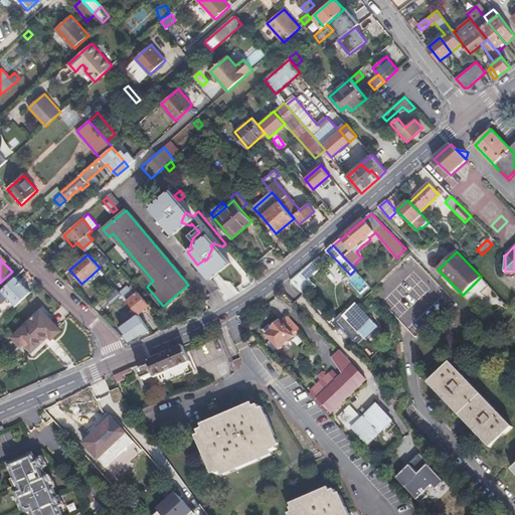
[(310,283),(301,273),(291,281),(301,291),(310,283)]
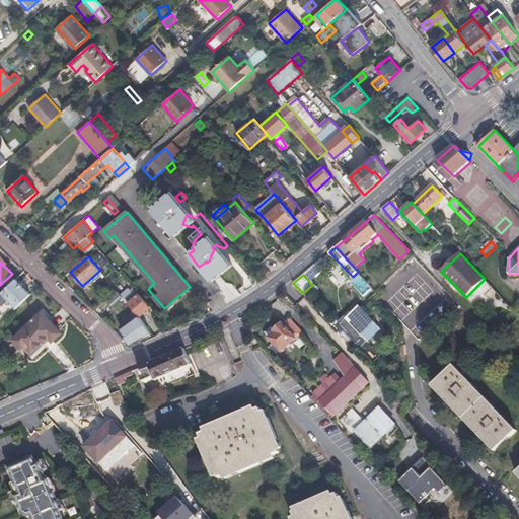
[(361,276),(352,281),(363,298),(372,292),(361,276)]
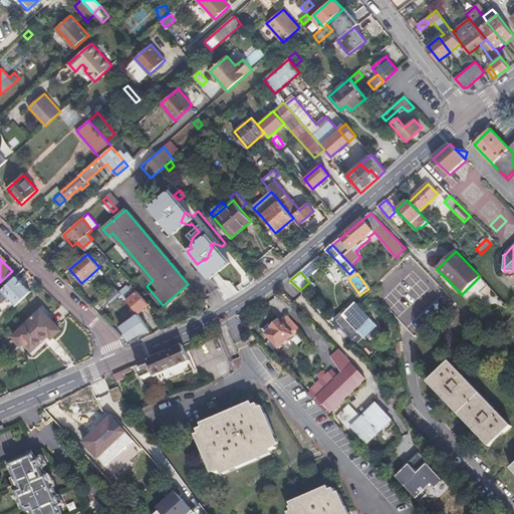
[(31,291),(17,276),(2,289),(0,291),(0,299),(4,303),(10,297),(17,305),(31,291)]
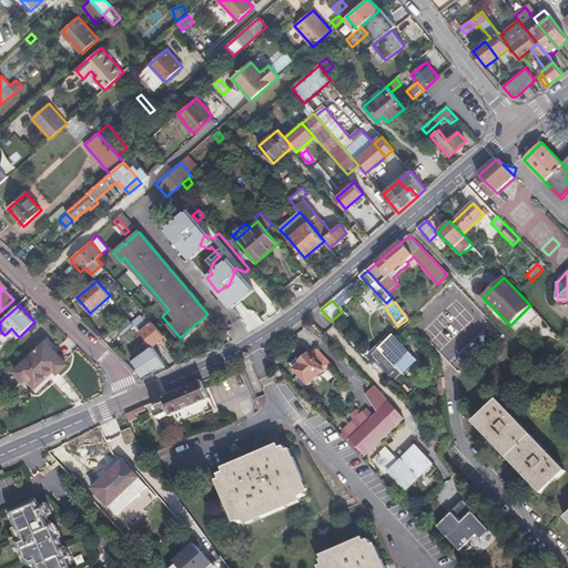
[(132,323),(127,317),(115,327),(120,333),(132,323)]
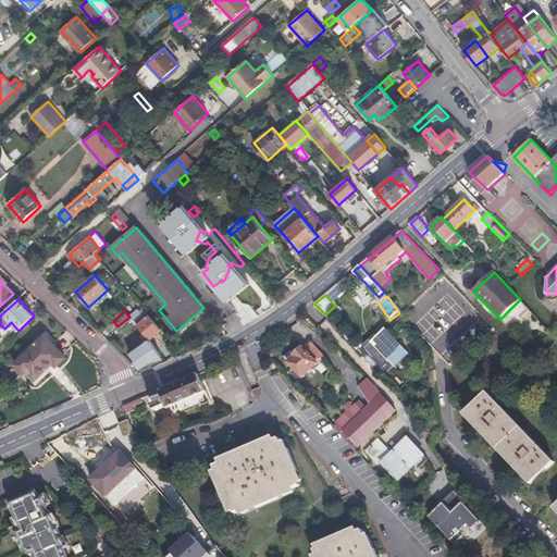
[(150,339),(161,330),(149,316),(137,325),(150,339)]
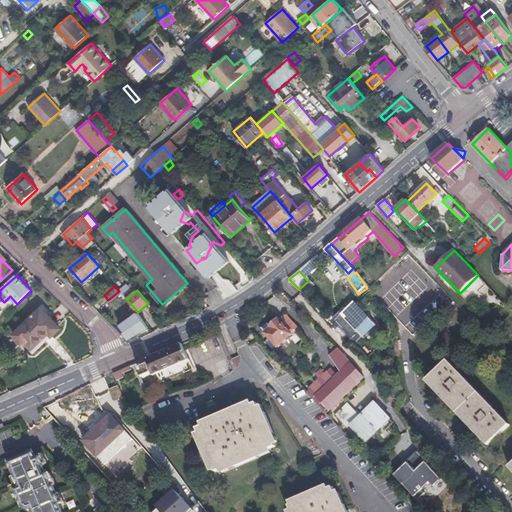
[(338,322),(333,326),(349,342),(358,333),(361,336),(374,322),(355,302),(347,310),(344,308),(334,318),(338,322)]
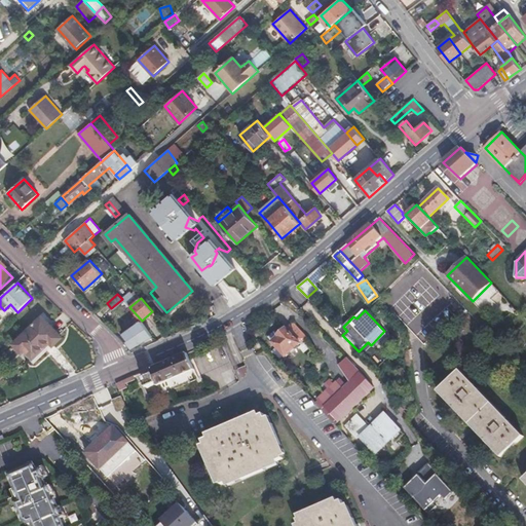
[(62,337),(42,316),(13,344),(22,353),(26,350),(33,359),(50,343),(53,346),(62,337)]
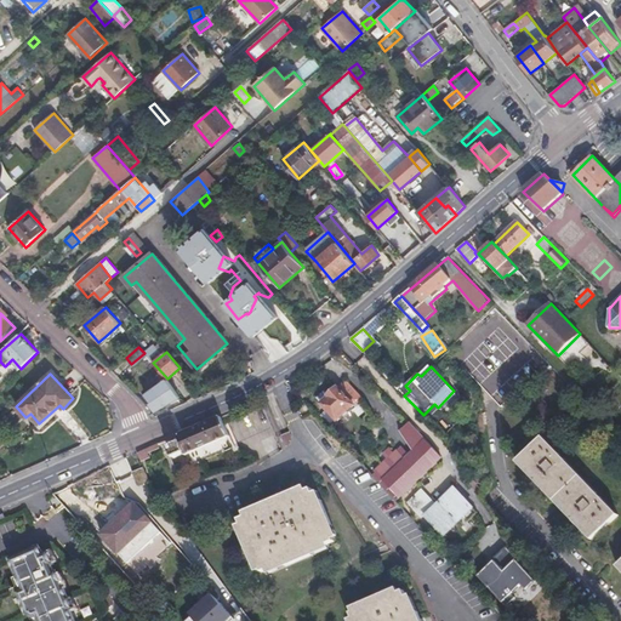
[(180,397),(166,379),(146,394),(151,402),(149,404),(155,412),(180,397)]
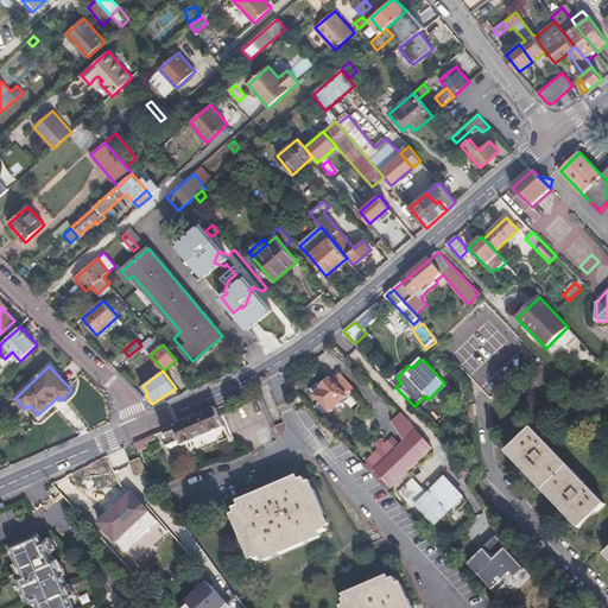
[(320,384),(311,391),(331,413),(355,390),(339,372),(322,387),(320,384)]
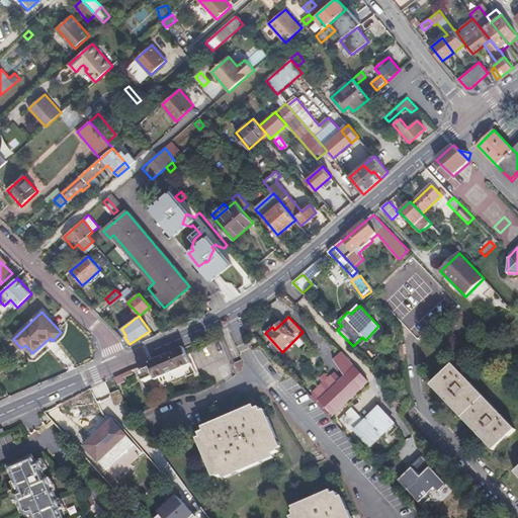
[(151,369),(142,373),(146,382),(155,378),(156,380),(157,379),(190,365),(192,364),(185,347),(148,363),(151,369)]
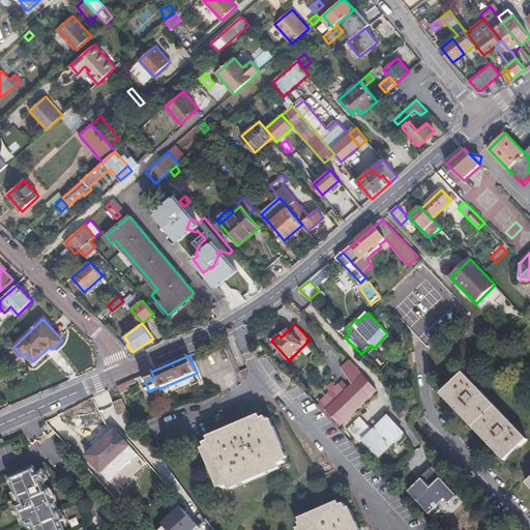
[(376,365),(383,371),(388,364),(381,358),(376,365)]
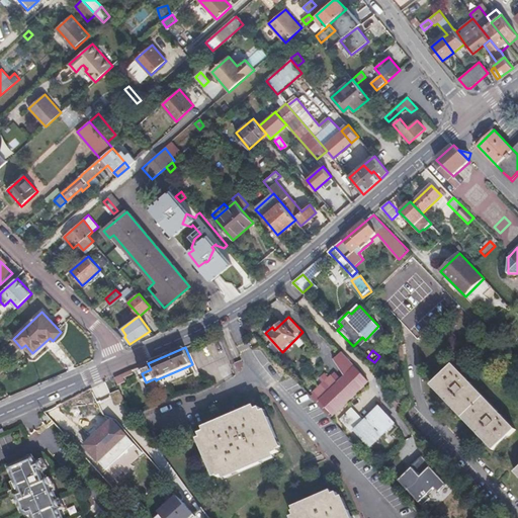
[(337,383),(331,376),(311,396),(331,418),(346,404),(370,381),(342,352),(334,359),(345,375),(337,383)]
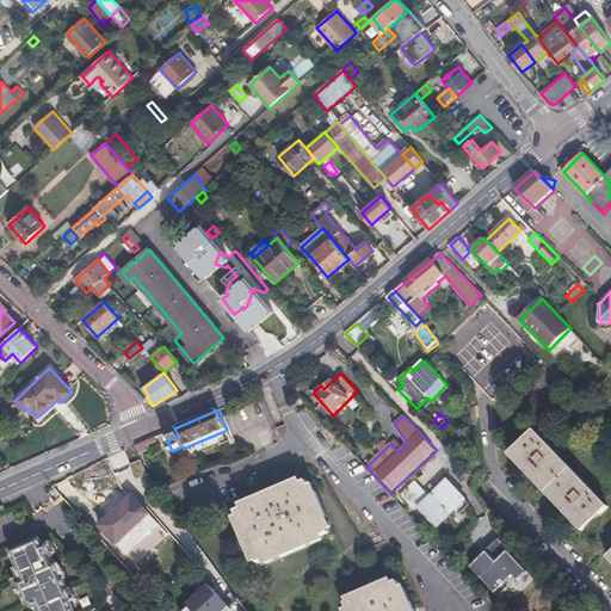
[(610,507),(535,430),(508,455),(584,532),(610,507)]
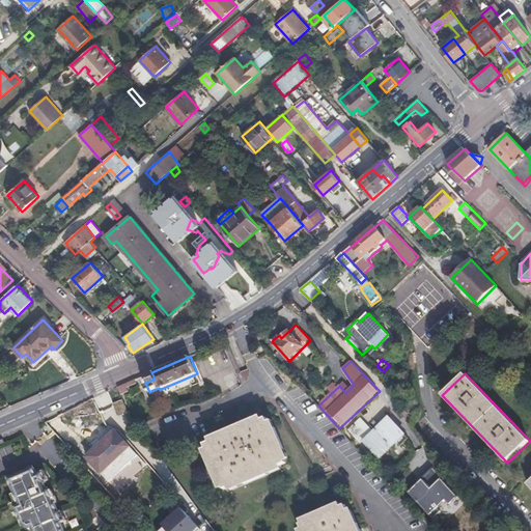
[(195,374),(161,389),(165,397),(199,383),(195,374)]
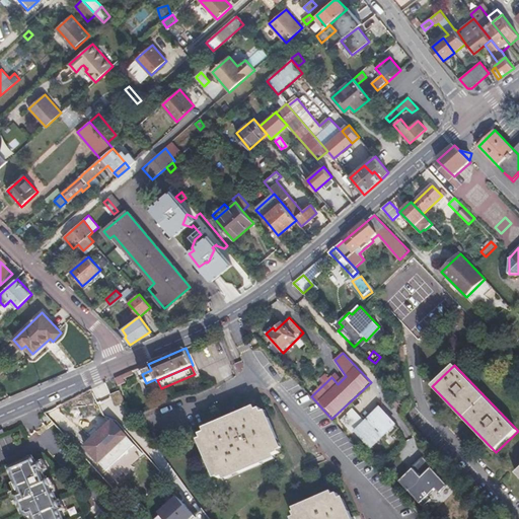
[(116,378),(119,385),(126,382),(123,375),(116,378)]
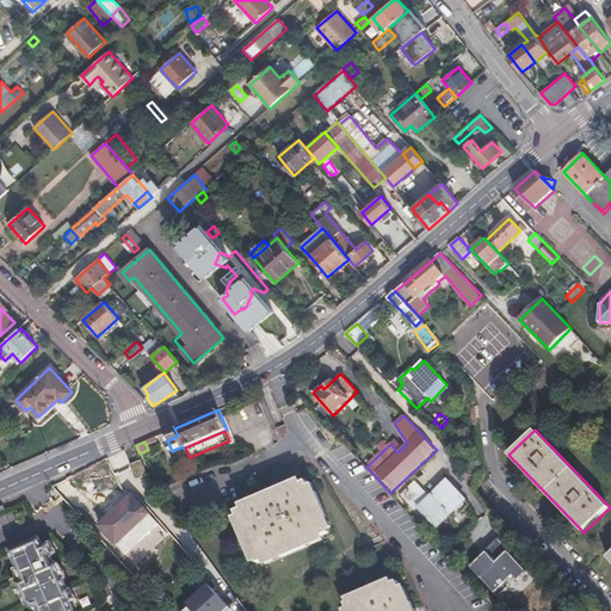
[(142,461),(133,466),(139,477),(148,474),(142,461)]
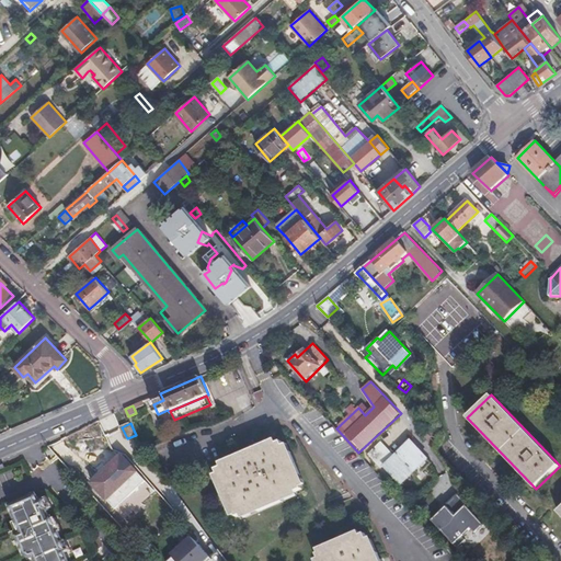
[(381,468),(384,466),(401,484),(428,458),(411,441),(395,455),(384,444),(382,444),(375,437),(358,453),(367,462),(371,458),(381,468)]
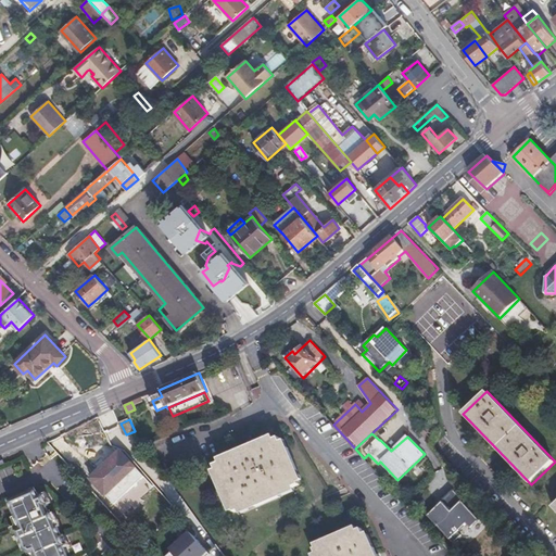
[(274,436),(218,459),(220,463),(225,460),(275,439),(274,436)]
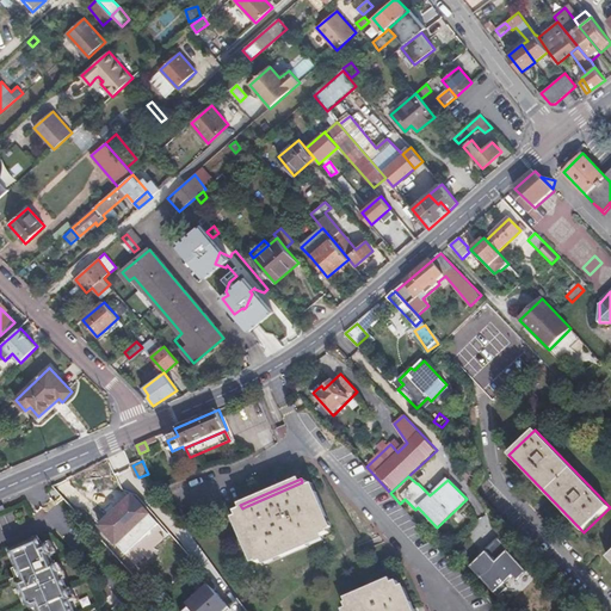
[(242,508),(236,511),(238,516),(259,563),(263,561),(301,545),(323,535),(329,532),(328,531),(319,508),(309,486),(307,481),(302,482),(247,506),(242,508)]
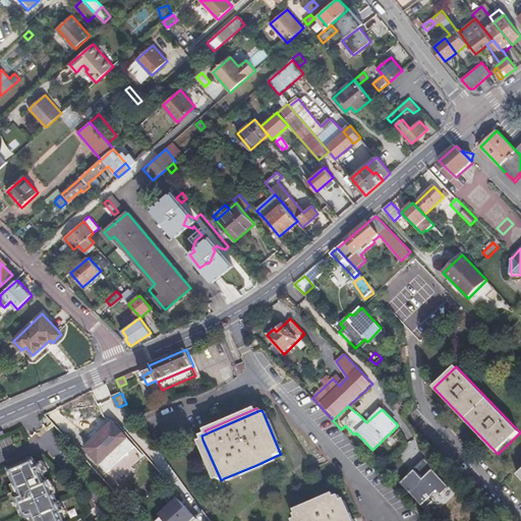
[(284,451),(268,412),(264,414),(272,433),(280,453),(284,451)]
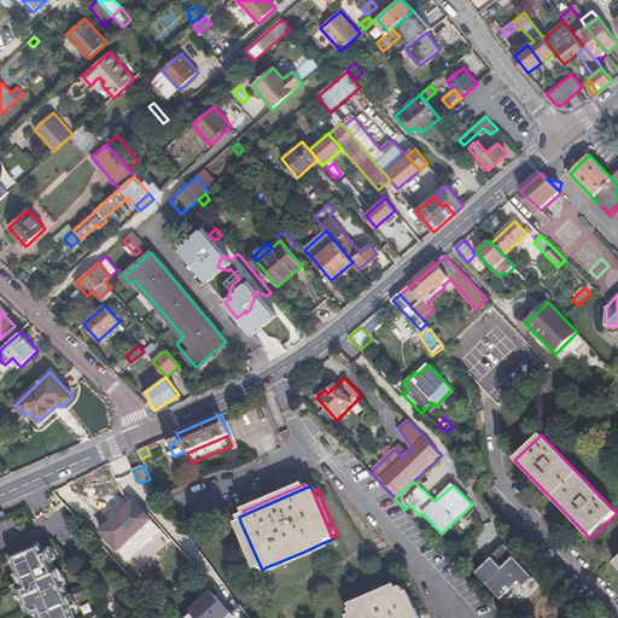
[(152,520),(140,506),(129,516),(124,509),(100,532),(118,552),(121,549),(123,553),(138,540),(135,536),(152,520)]
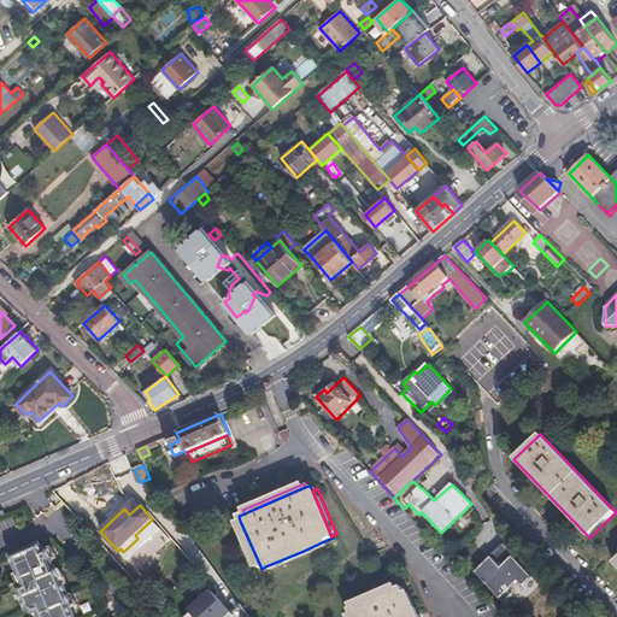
[(260,568),(240,521),(236,523),(256,569),(260,568)]
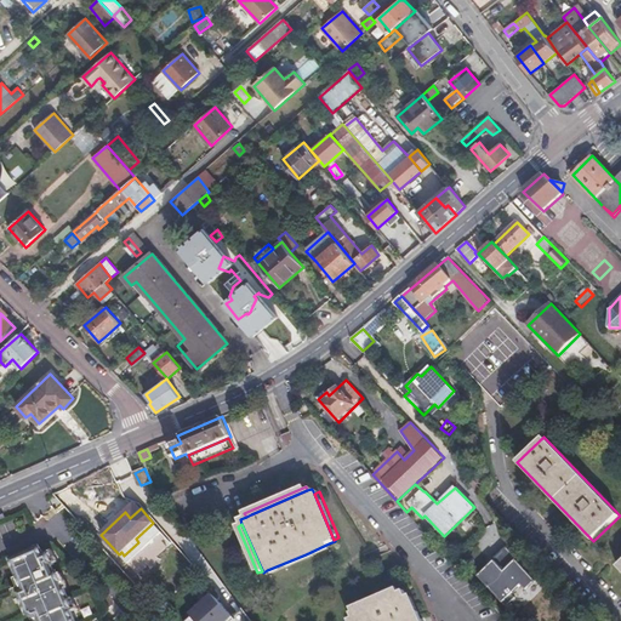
[(306,554),(267,570),(269,575),(331,548),(329,543),(306,554)]
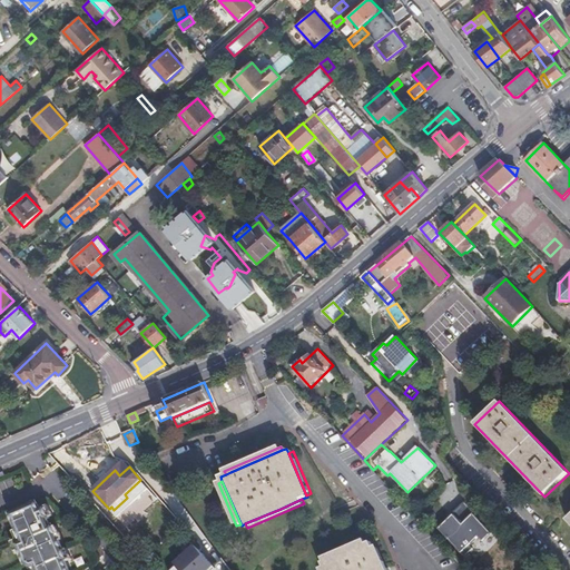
[(70,569),(66,559),(68,558),(53,524),(51,526),(48,518),(51,517),(46,505),(41,508),(39,501),(10,513),(19,533),(21,539),(16,541),(26,564),(27,566),(28,567),(30,569),(32,569),(35,569),(36,569),(37,568),(38,569),(70,569)]
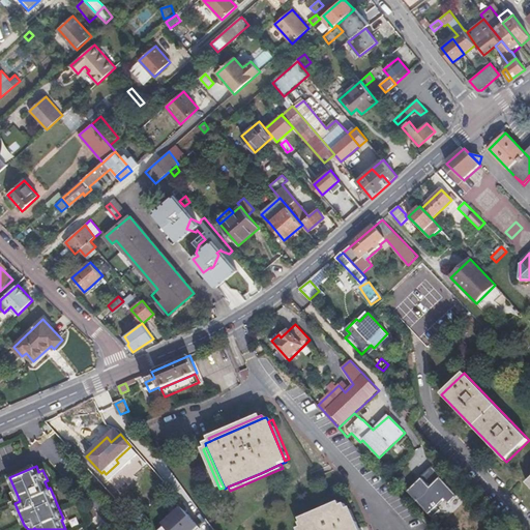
[(410,490),(433,516),(459,494),(436,467),(410,490)]
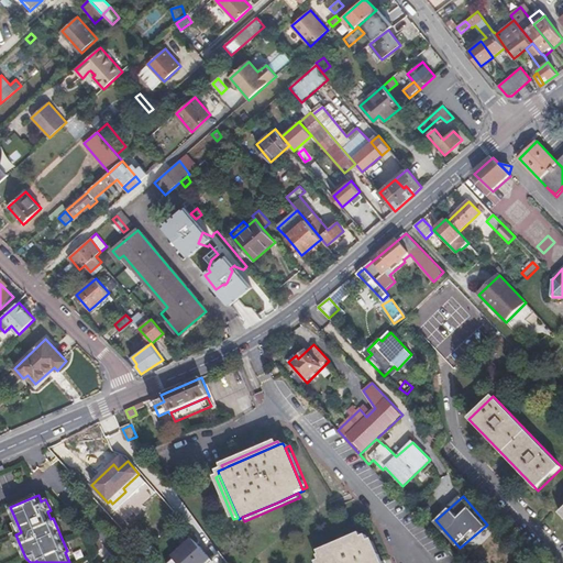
[(320,555),(350,543),(363,537),(361,533),(319,551),(320,555)]
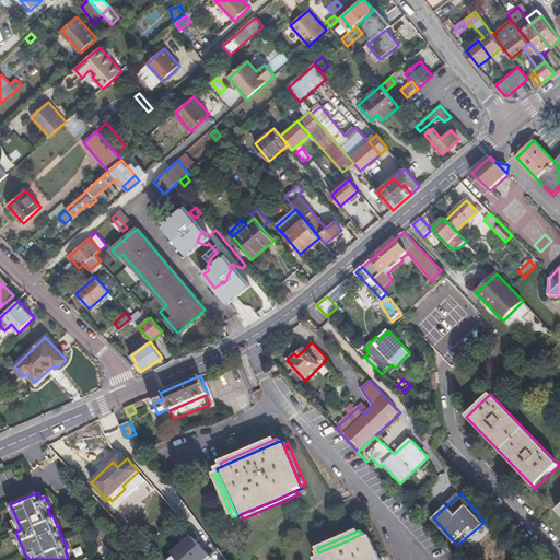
[(318,552),(317,553),(319,557),(319,559),(376,559),(368,538),(364,533),(361,534),(348,540),(318,552)]
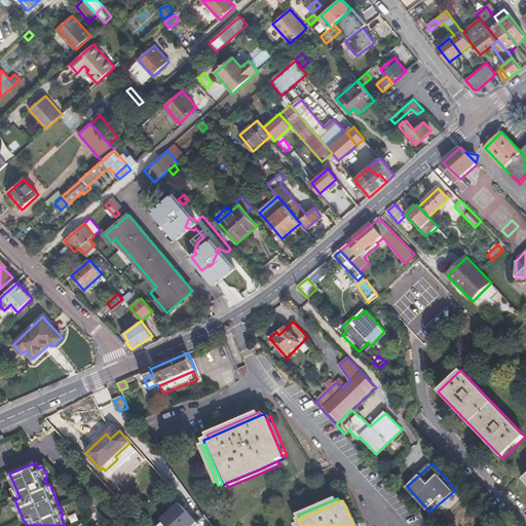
[(181,502),(157,525),(195,525),(200,521),(181,502)]
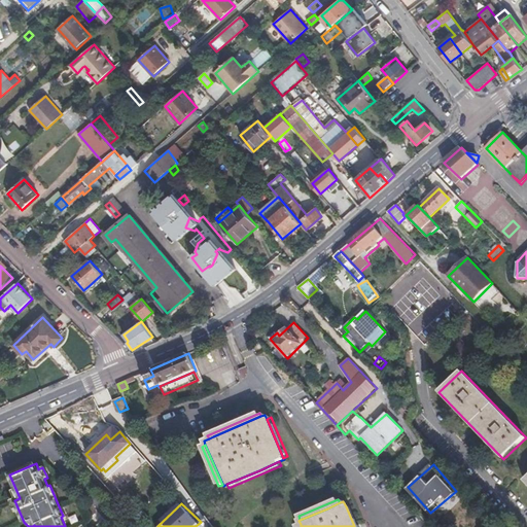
[(354,526),(358,526),(349,504),(346,506),(354,526)]
